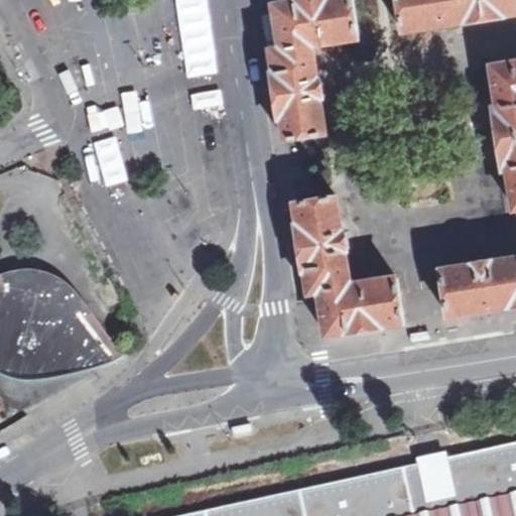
[(315,0),(305,2),(312,47),(319,46),(372,38),(404,33),(398,0),(315,0)]
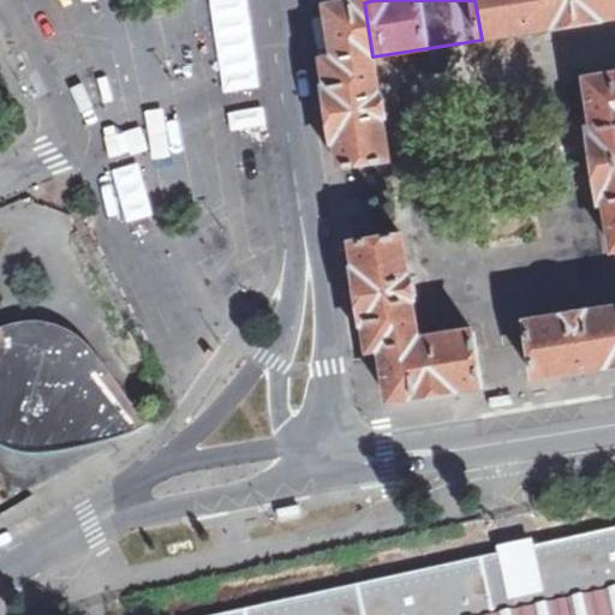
[(567,0),(475,0),(482,40),(509,35),(572,27),(567,0)]
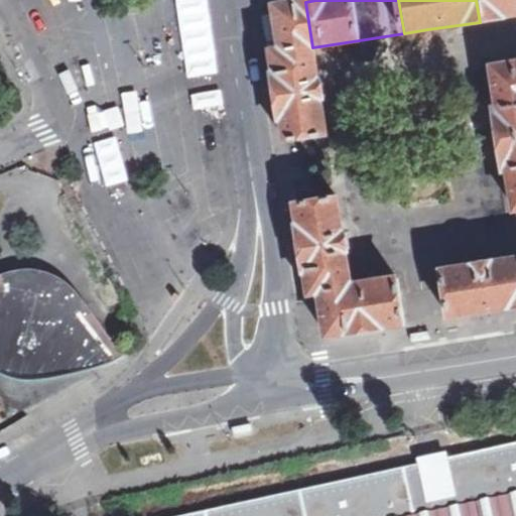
[(515,0),(476,0),(480,22),(515,16),(515,0)]
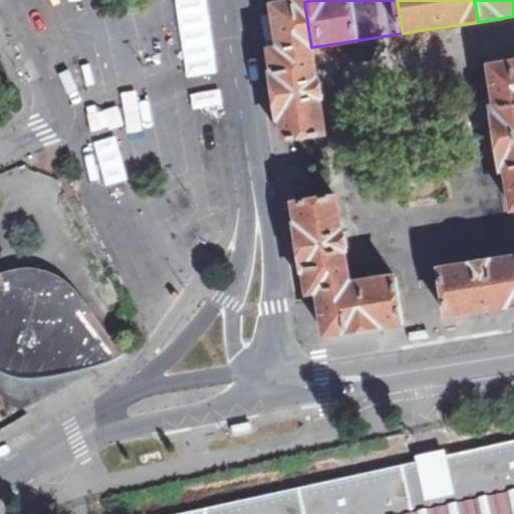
[(265,8),(273,58),(311,53),(311,47),(304,2),(265,8)]
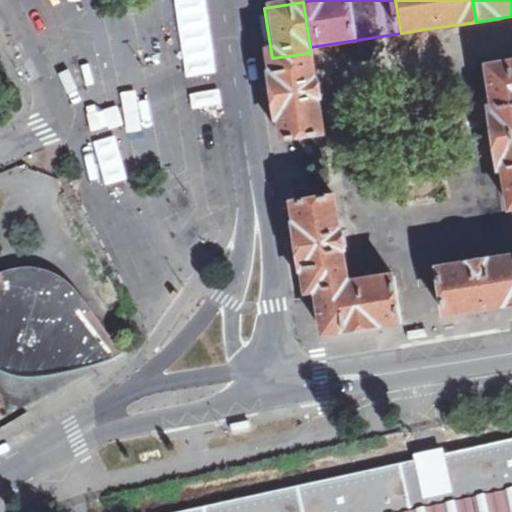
[(272,58),(282,131),(320,125),(315,89),(310,53),(272,58)]
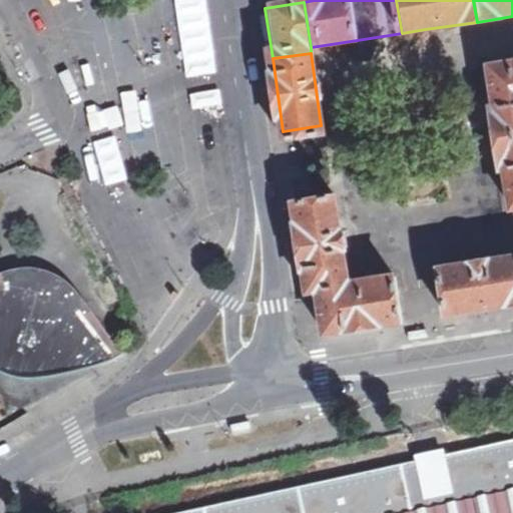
[(512,100),(512,54),(478,59),(485,105),(512,100)]
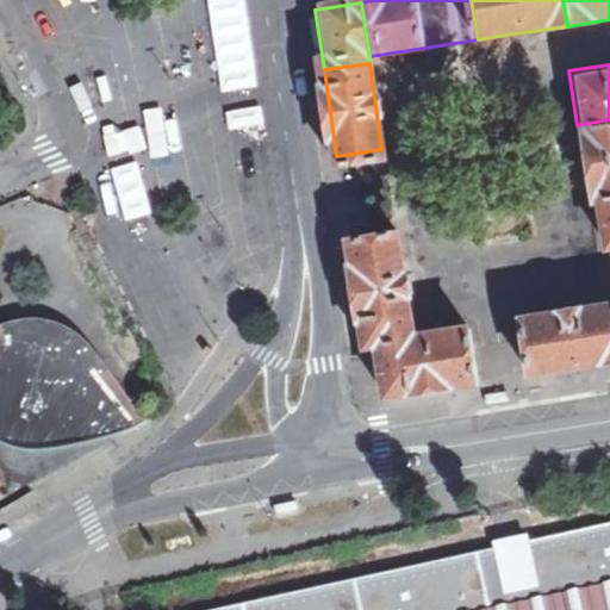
[(609,119),(577,125),(582,160),(589,201),(609,198),(609,119)]
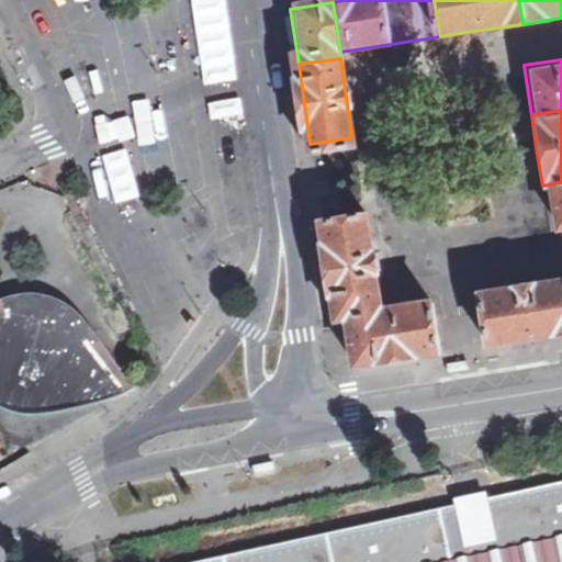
[(561,182),(542,186),(549,224),(561,222),(561,182)]
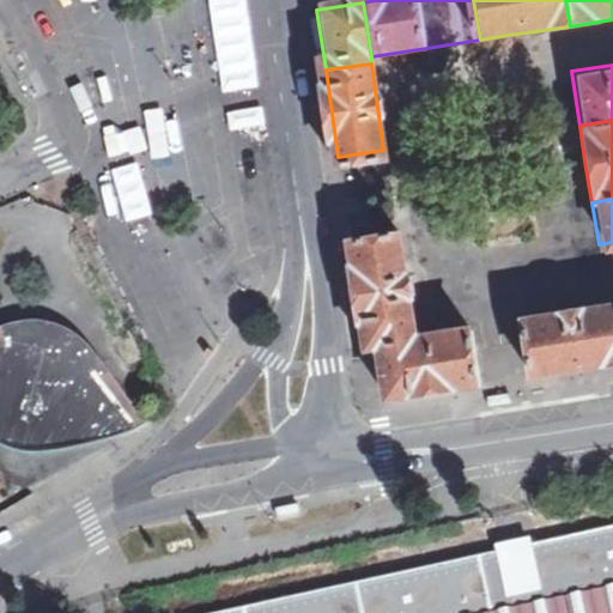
[(353,247),(370,351),(418,343),(408,284),(402,240),(353,247)]
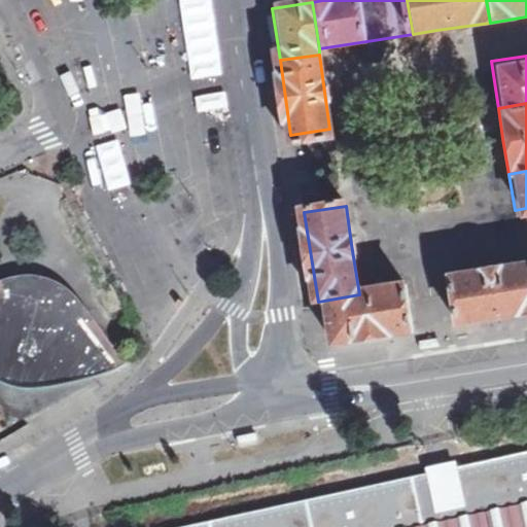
[(452,323),(526,311),(526,272),(526,265),(485,271),(445,277),(452,323)]
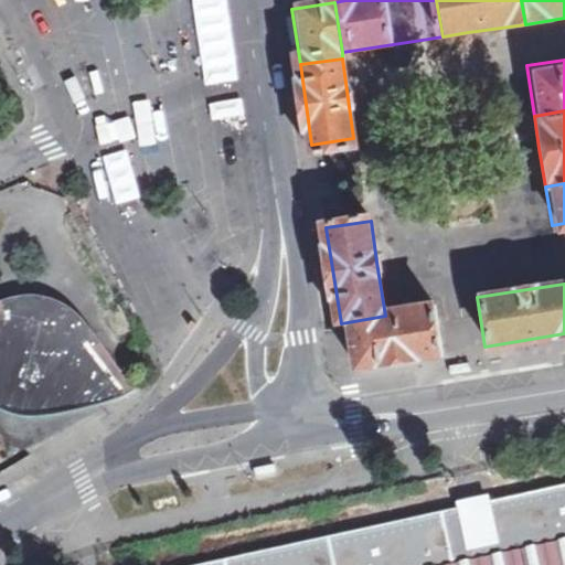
[(349,372),(445,356),(437,308),(393,315),(385,316),(341,323),(349,372)]
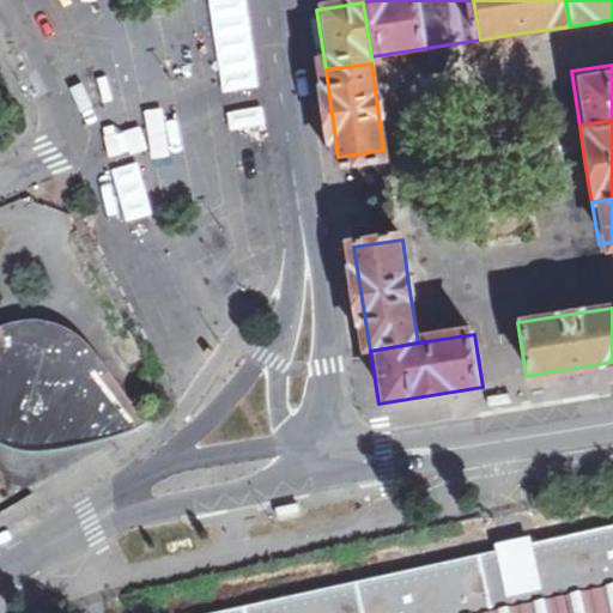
[(0,480),(11,486),(28,487),(42,484),(60,477),(140,429),(99,378),(85,362),(71,352),(52,345),(29,341),(17,341),(5,344),(0,344),(0,480)]
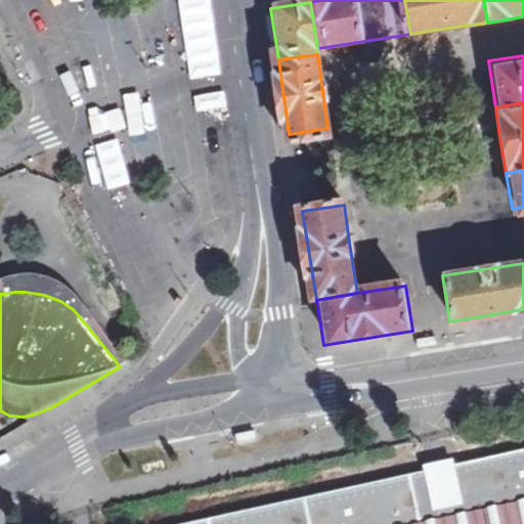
[(258,440),(256,432),(238,436),(241,443),(258,440)]
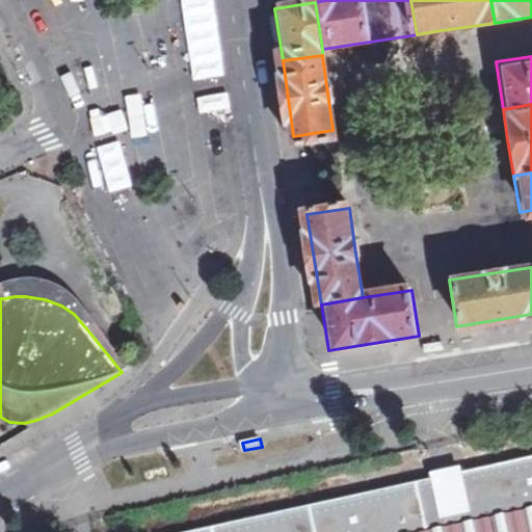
[(531,531),(531,456),(461,473),(470,508),(444,513),(436,478),(188,531),(531,531)]
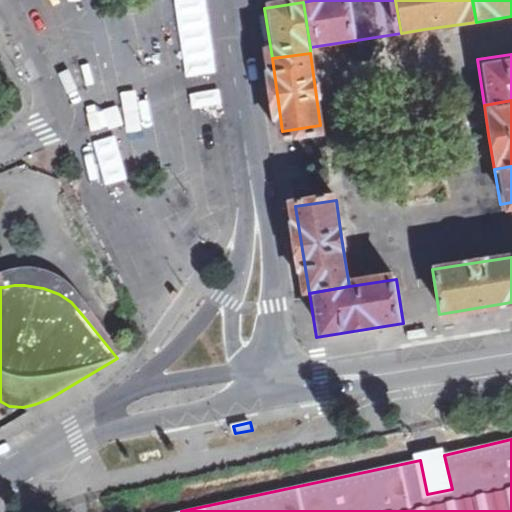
[(444,455),(420,460),(427,494),(452,489),(444,455)]
